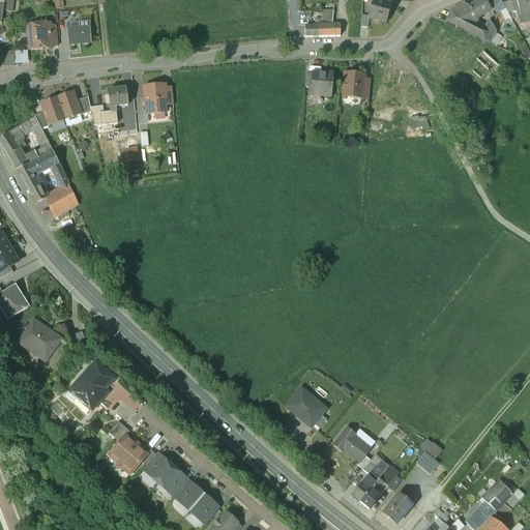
[(12,0),(4,0),(3,12),(11,12),(12,0)]
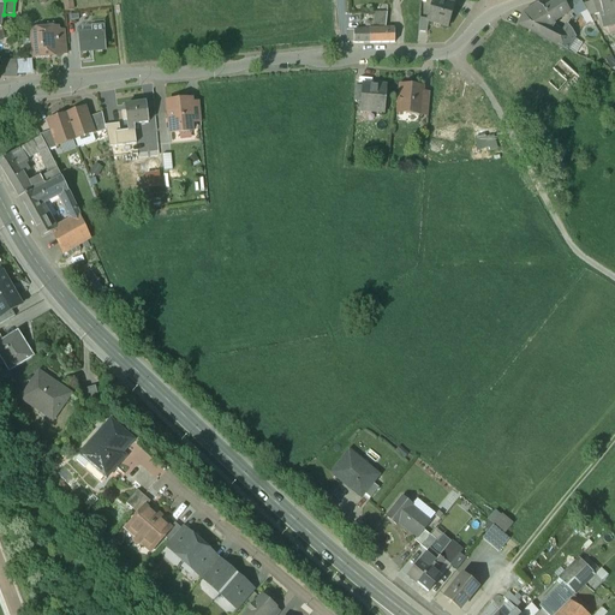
[(436,0),(431,0),(427,19),(427,21),(428,22),(447,27),(454,5),(436,0)]
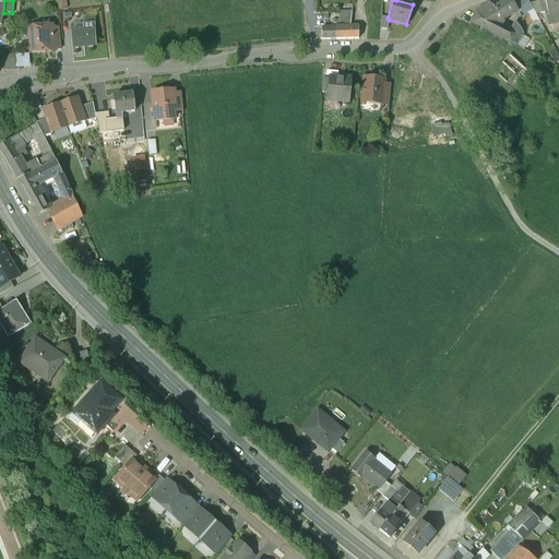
[(507,0),(494,8),(488,3),(475,13),(470,23),(489,32),(488,33),(515,46),(523,34),(515,22),(510,32),(500,26),(503,22),(504,22),(502,20),(515,12),(507,0)]
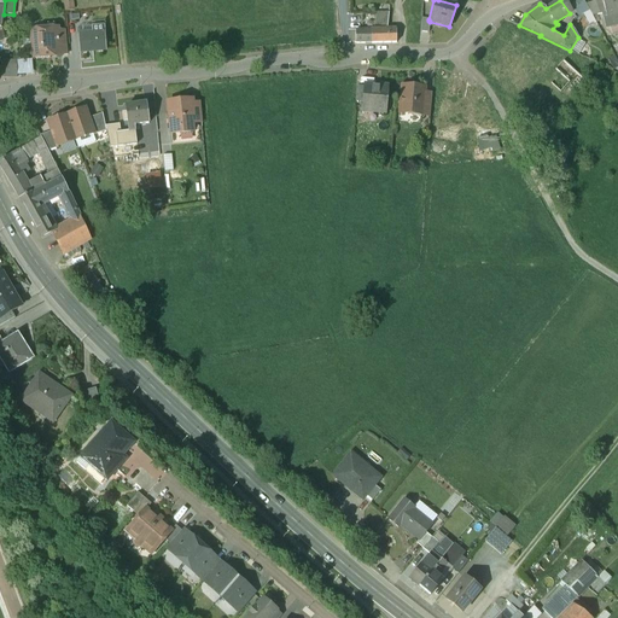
[(599,13),(595,0),(588,0),(587,0),(592,16),(599,13)]
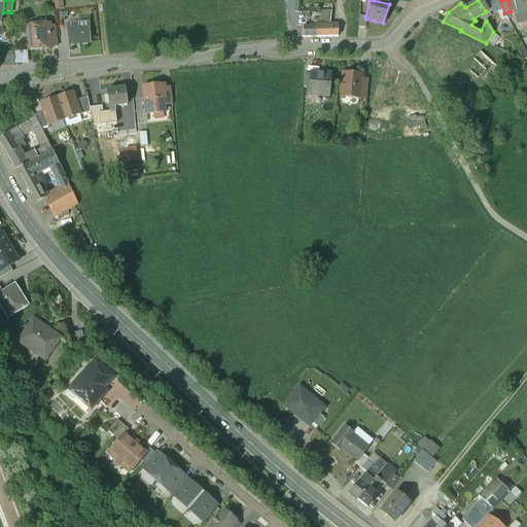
[(518,14),(513,0),(507,0),(511,11),(514,11),(515,15),(518,14)]
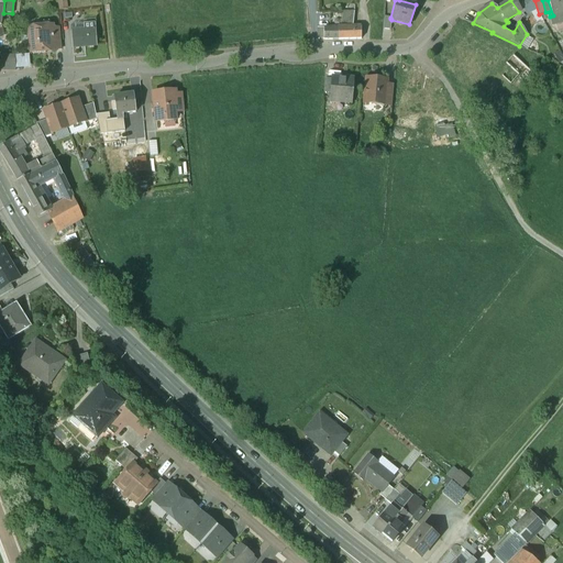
[(562,0),(548,0),(553,15),(562,12),(562,0)]
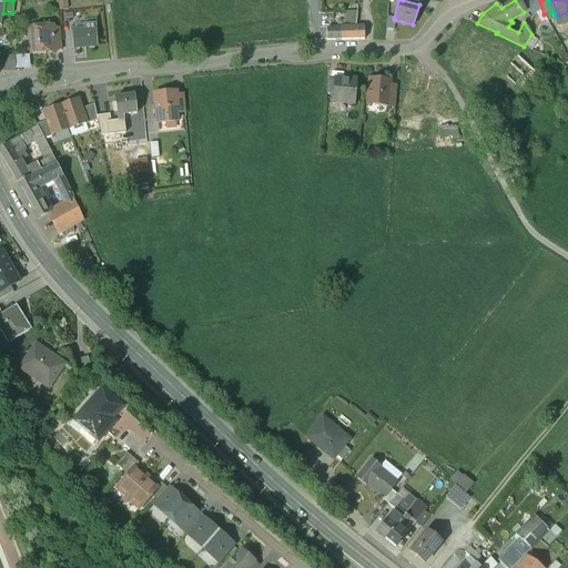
[(543,11),(537,14),(541,22),(546,19),(544,14),(543,11)]
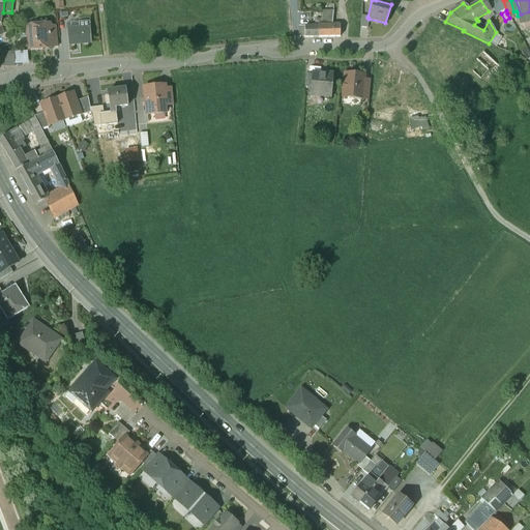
[(333,11),(324,11),(323,26),(324,26),(332,26),(333,11)]
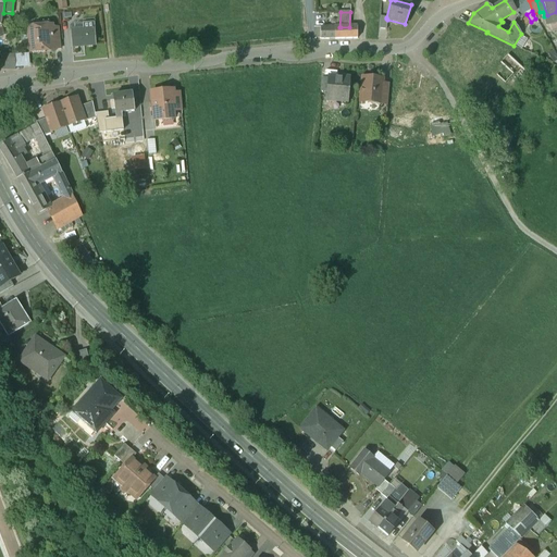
[(556,12),(547,15),(549,23),(556,21),(556,12)]
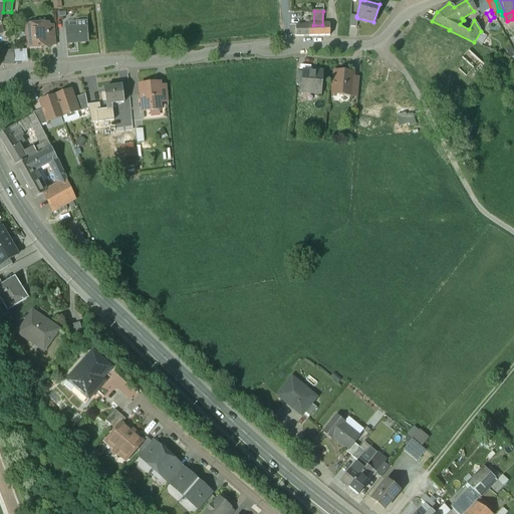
[(356,16),(350,15),(349,26),(356,27),(357,18),(356,17),(356,16)]
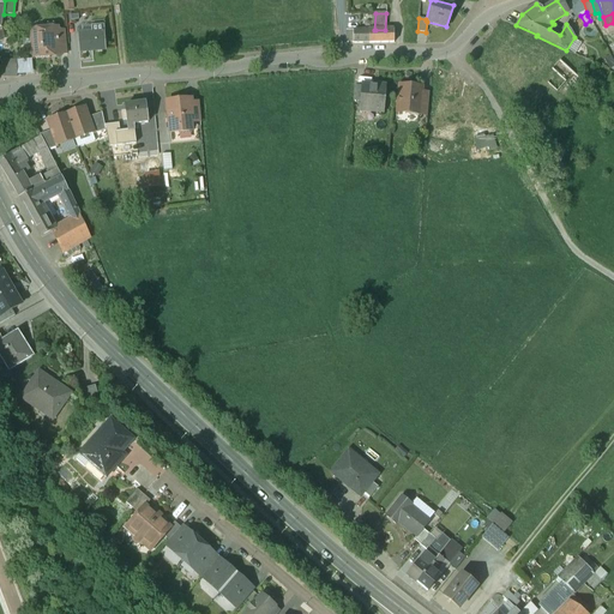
[(58,28),(46,29),(46,32),(31,34),(22,35),(24,48),(32,48),(34,58),(60,55),(60,54),(58,32),(58,28)]
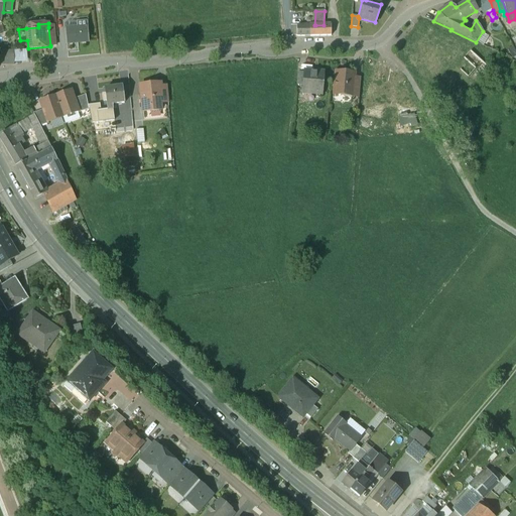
[(331,35),(331,25),(324,25),(315,25),(314,25),(299,25),(296,25),(297,35),(310,35),(331,35)]
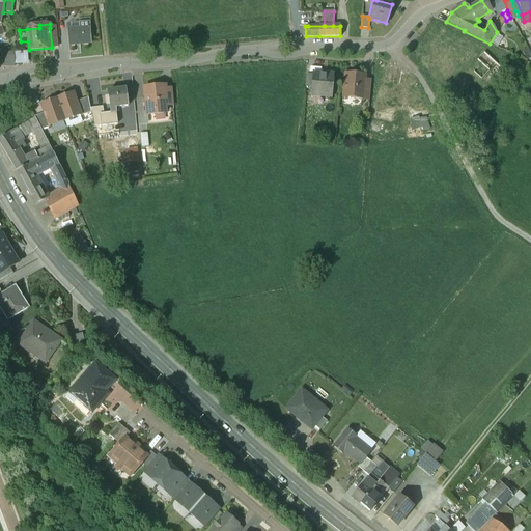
[(90,27),(67,29),(68,45),(79,45),(91,44),(90,27)]
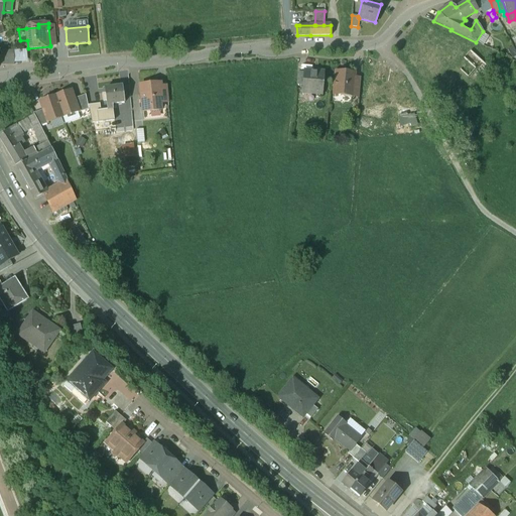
[(14,53),(6,53),(6,63),(14,65),(14,53)]
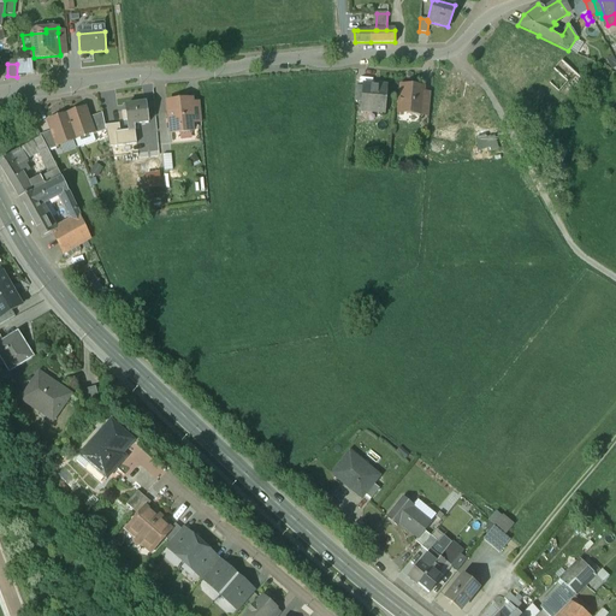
[(554,69),(546,77),(558,88),(566,81),(554,69)]
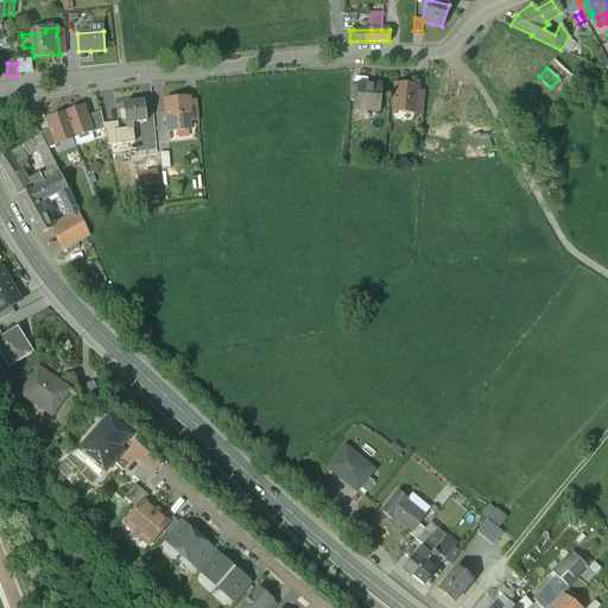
[(381,86),(359,83),(359,84),(358,100),(356,108),(379,111),(381,86)]
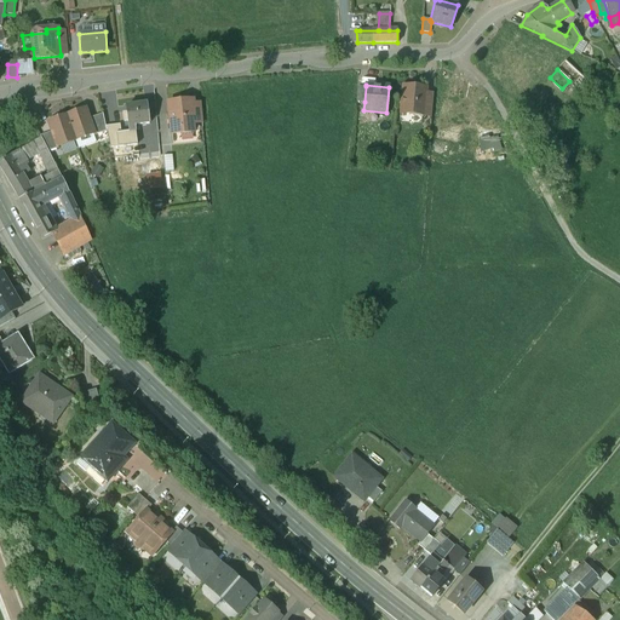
[(425,90),(403,87),(401,114),(424,115),(425,93),(425,90)]
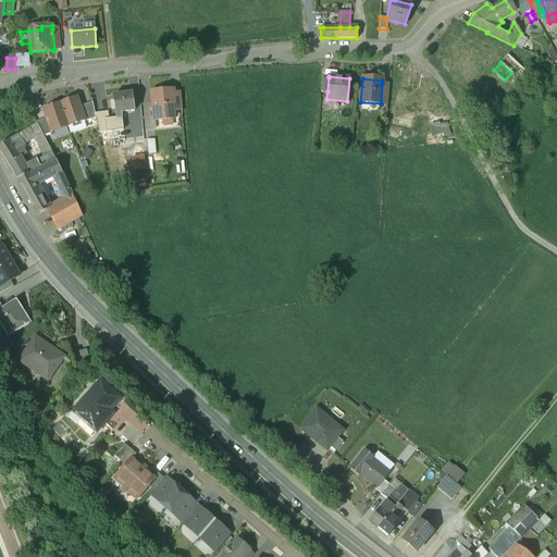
[(173,90),(151,93),(155,120),(173,118),(172,110),(172,104),(174,104),(173,95),(173,90)]
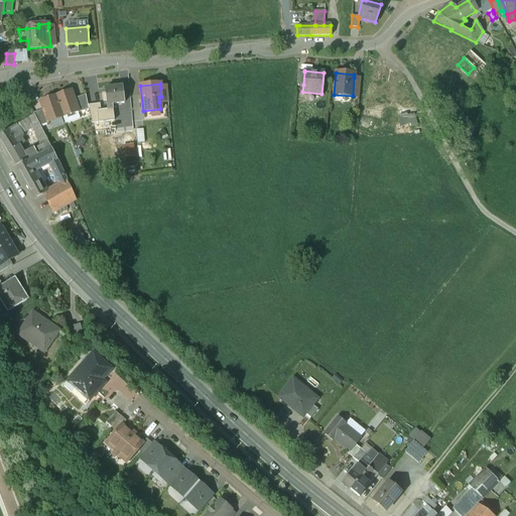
[(122,86),(105,89),(106,94),(102,94),(103,101),(106,100),(108,109),(113,109),(116,108),(119,108),(118,103),(124,103),(122,86)]
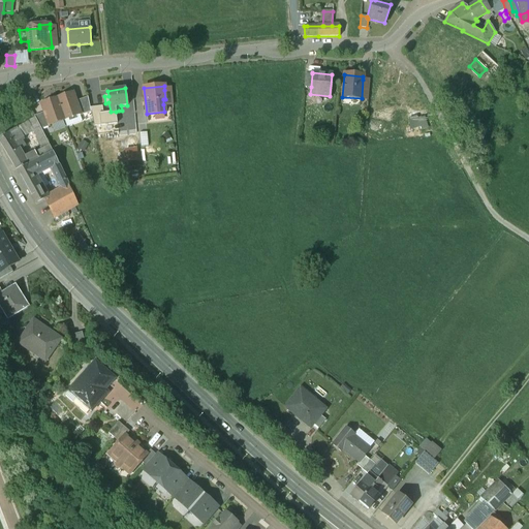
[(172,89),(164,90),(165,99),(163,99),(163,104),(173,103),(172,89)]
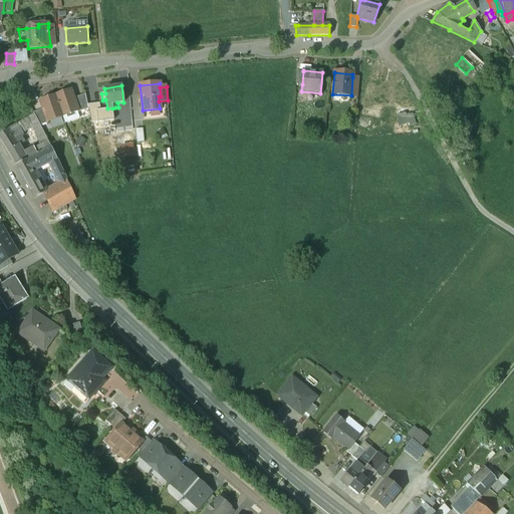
[(70,90),(55,95),(62,116),(77,111),(77,110),(73,98),(70,90)]
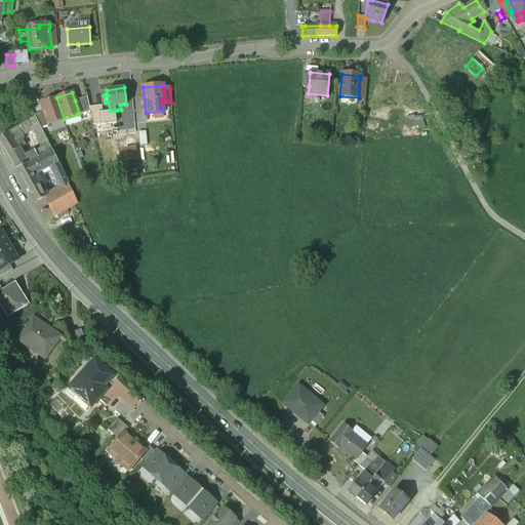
[(87,96),(75,101),(79,113),(79,114),(79,115),(90,111),(87,96)]
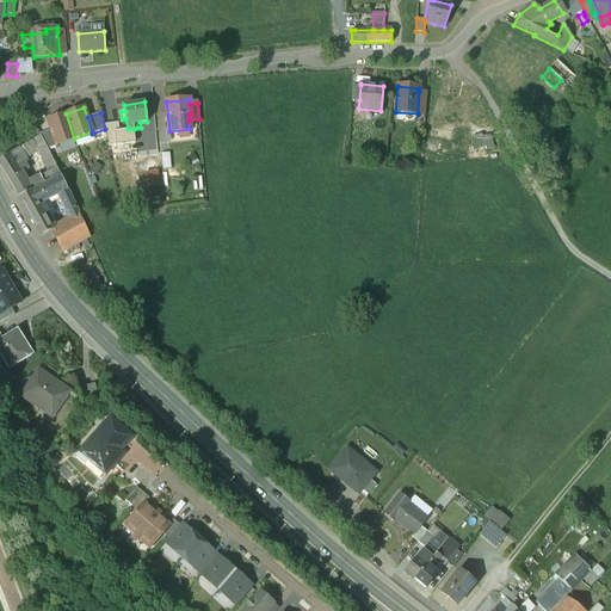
[(66,113),(48,121),(51,130),(56,144),(57,144),(74,139),(66,113)]
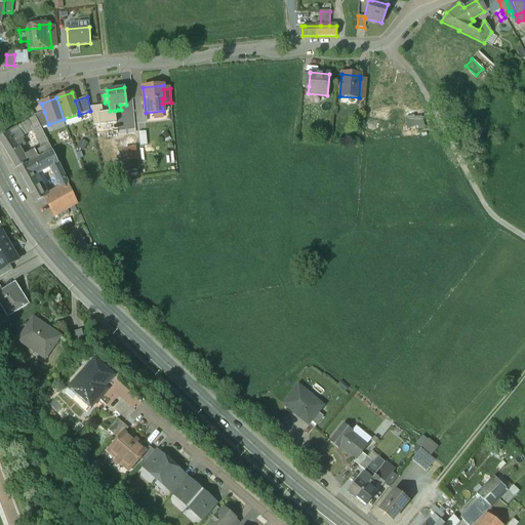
[(103,112),(102,105),(89,107),(93,124),(99,124),(98,113),(103,112)]
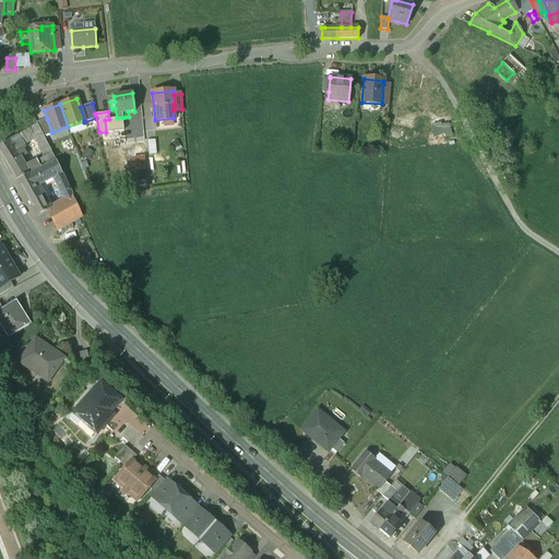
[(106,132),(125,129),(122,118),(117,118),(109,119),(105,120),(106,132)]
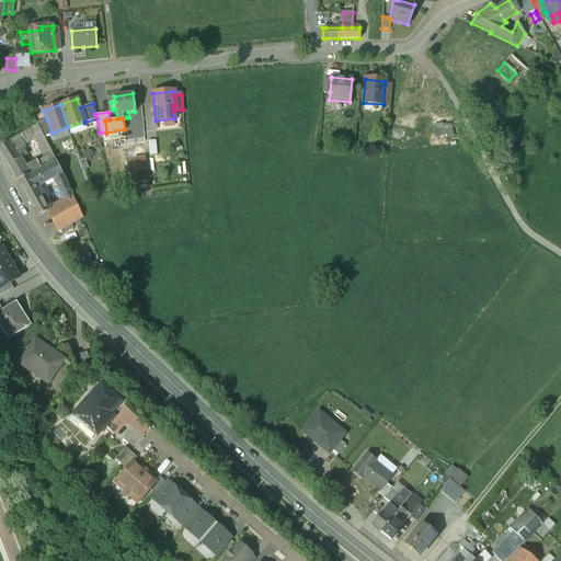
[(47,119),(36,123),(42,134),(44,137),(53,134),(53,133),(52,133),(47,119)]
